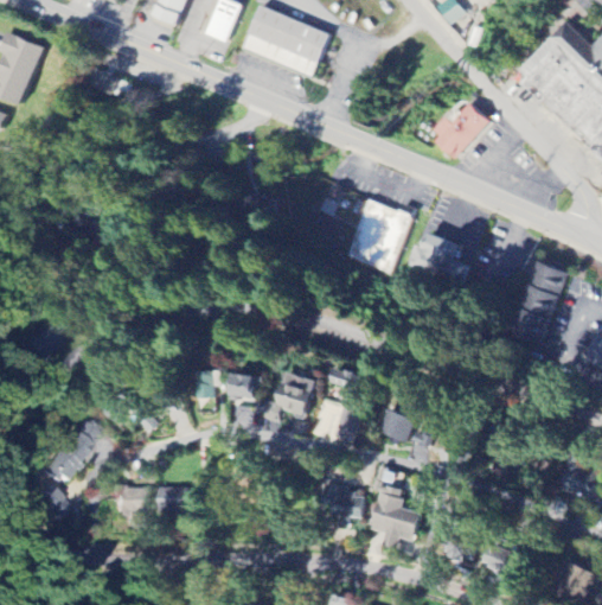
[(158,0),(152,17),(177,25),(185,0),(158,0)]
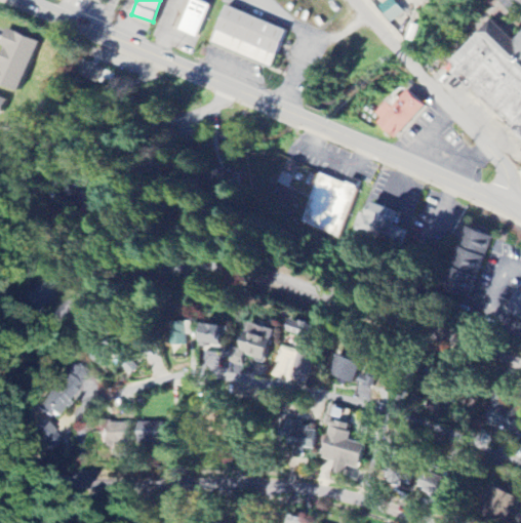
[(209,4),(198,0),(188,0),(176,30),(195,37),(209,4)]
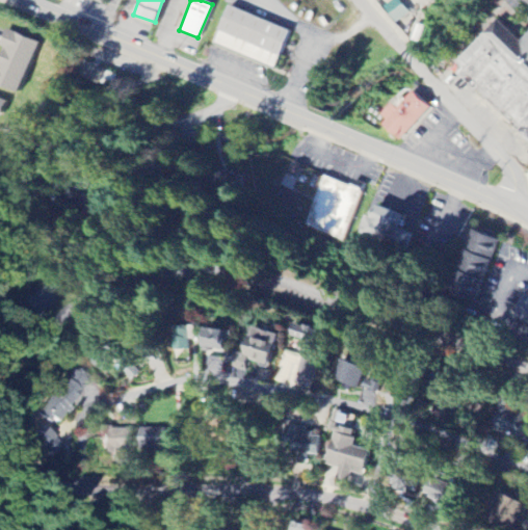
[(390,0),(383,5),(393,22),(407,12),(398,0),(390,0)]
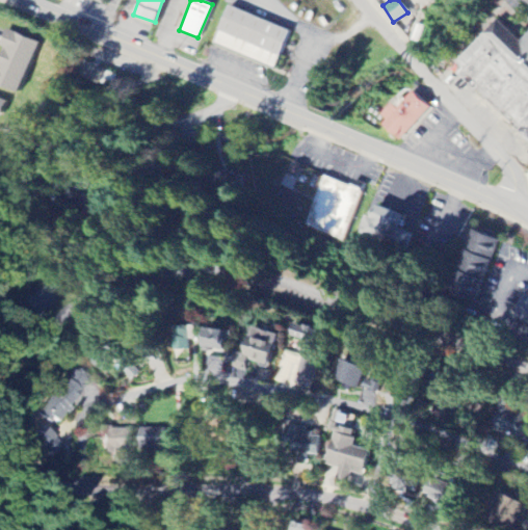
[(289,29),(228,5),(212,45),(273,69),(289,29)]
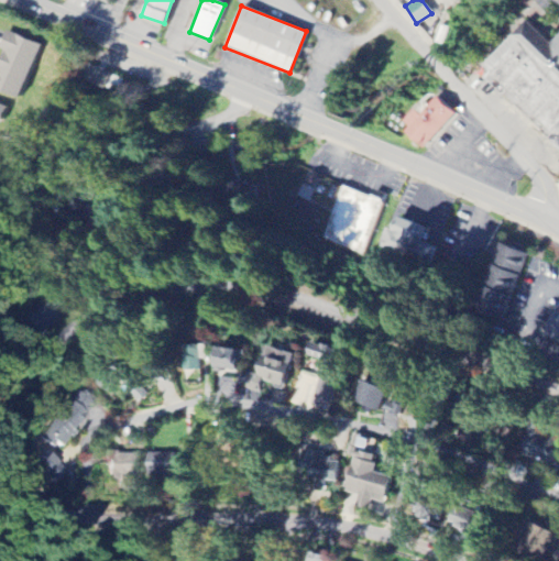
[(558,153),(558,33),(549,43),(527,20),(482,64),(489,72),(483,76),(558,153)]
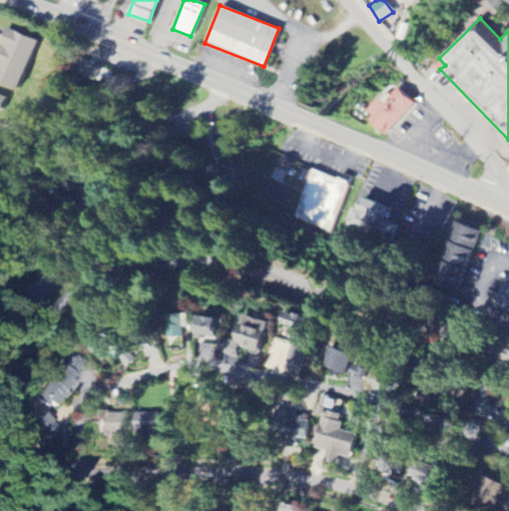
[(0,81),(18,88),(37,39),(7,28),(0,47),(0,81)]
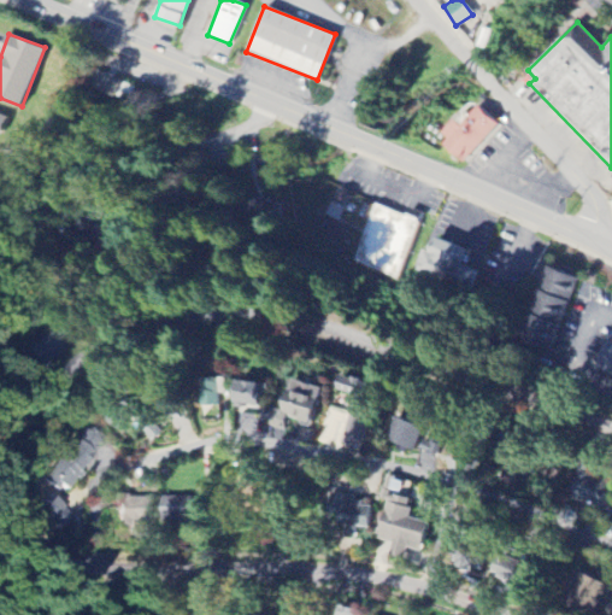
[(131,83),(92,71),(86,87),(127,99),(131,83)]
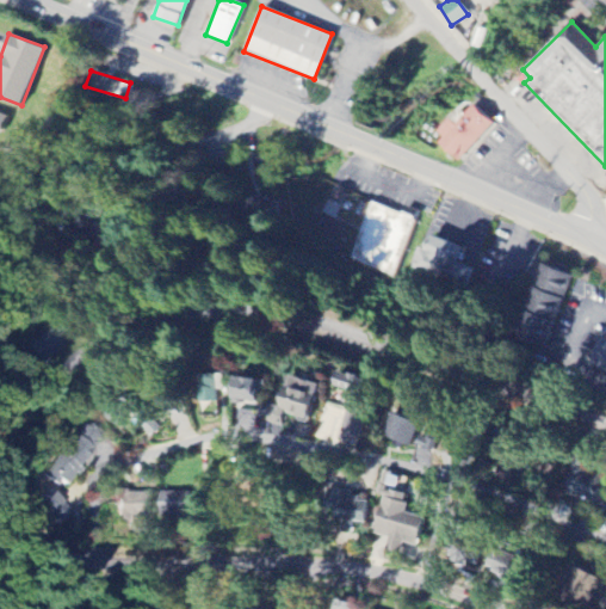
[(464,115),(458,109),(433,135),(459,159),(494,122),(474,104),(464,115)]
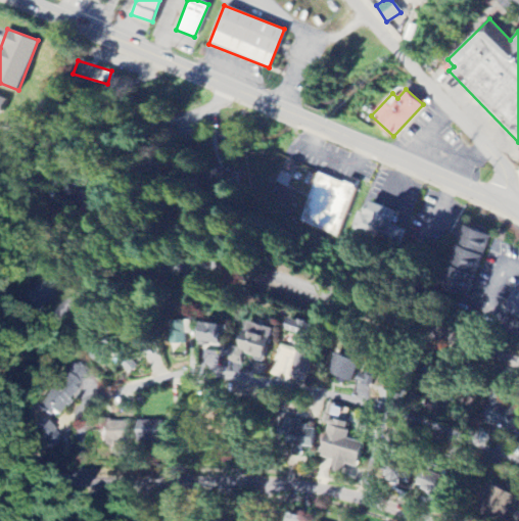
[(333,236),(356,180),(346,176),(343,183),(316,172),(296,221),(333,236)]
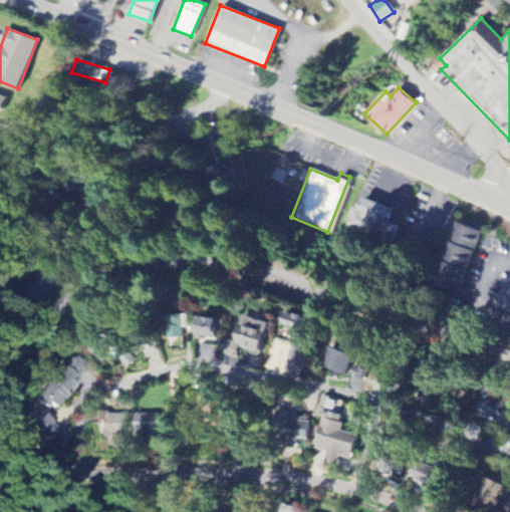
[(396,224),(377,219),(383,204),(357,196),(347,227),(390,240),(396,224)]
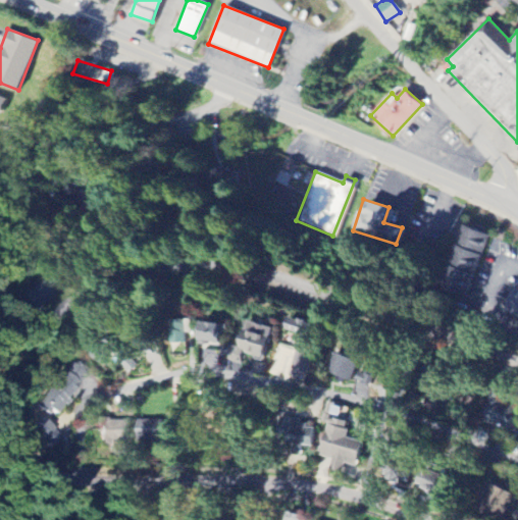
[(486,232),(458,224),(438,289),(467,297),(486,232)]
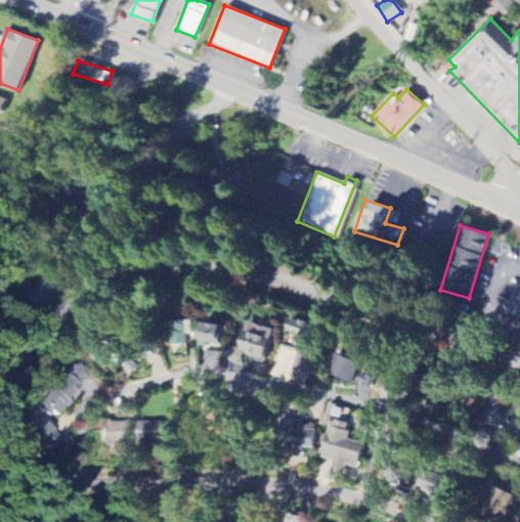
[(16,296),(29,310),(55,287),(42,272),(16,296)]
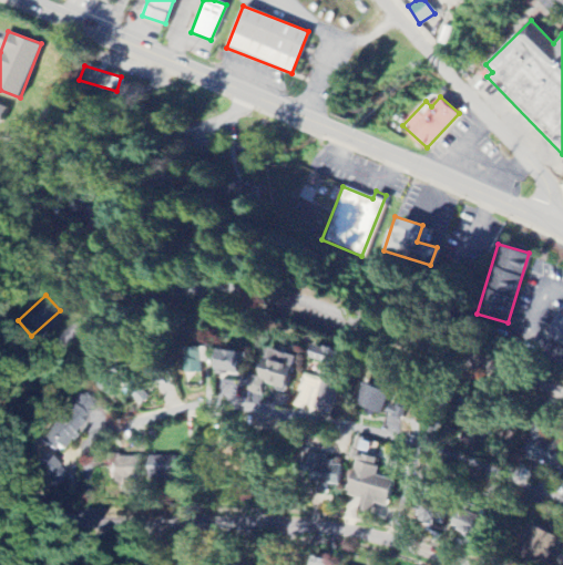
[(562,310),(549,339),(562,346),(562,310)]
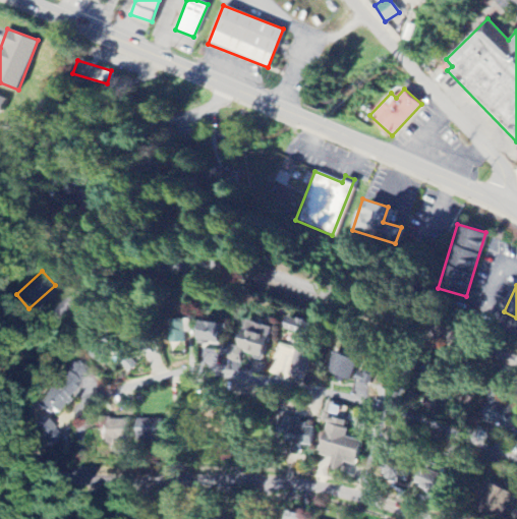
[(298,378),(316,323),(288,313),(283,330),(282,329),(278,343),(296,349),(288,373),(298,378)]
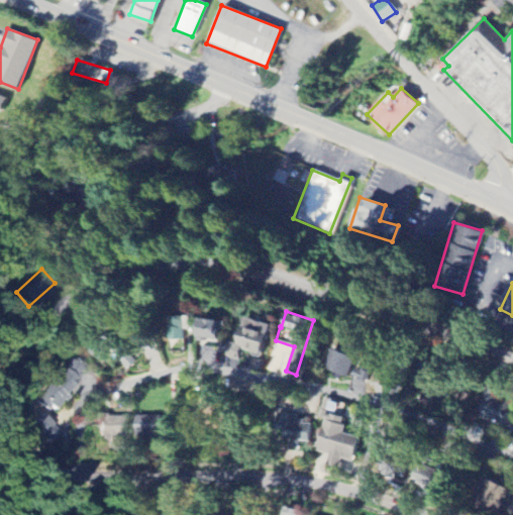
[(182,316),(167,316),(166,339),(181,339),(182,316)]
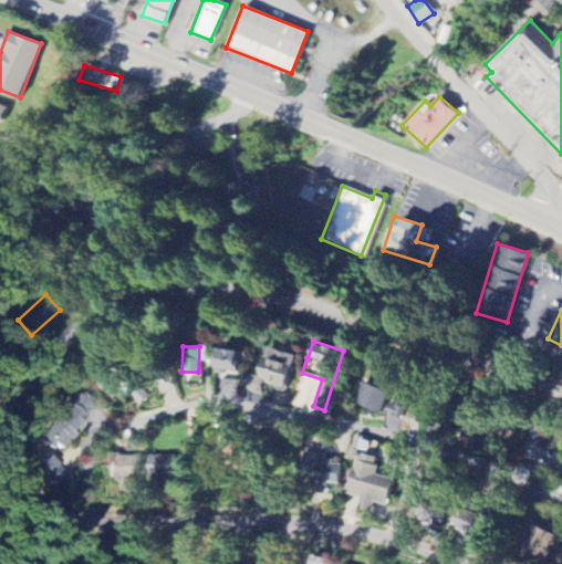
[(216,368),(240,374),(245,353),(221,347),(216,368)]
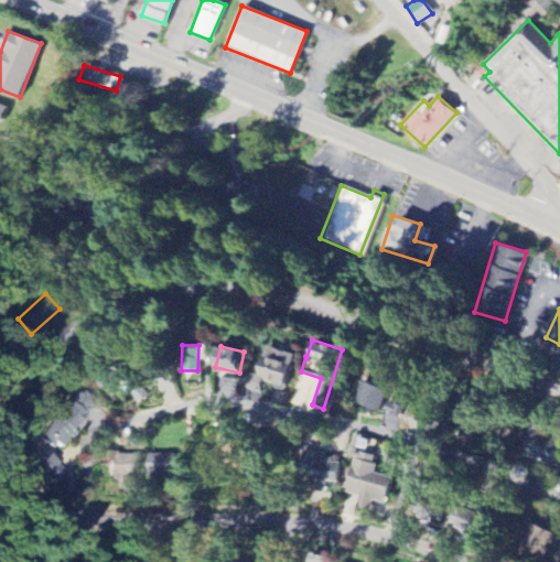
[(295,355),(267,346),(258,375),(250,373),(246,389),(260,393),(264,381),(286,388),(295,355)]
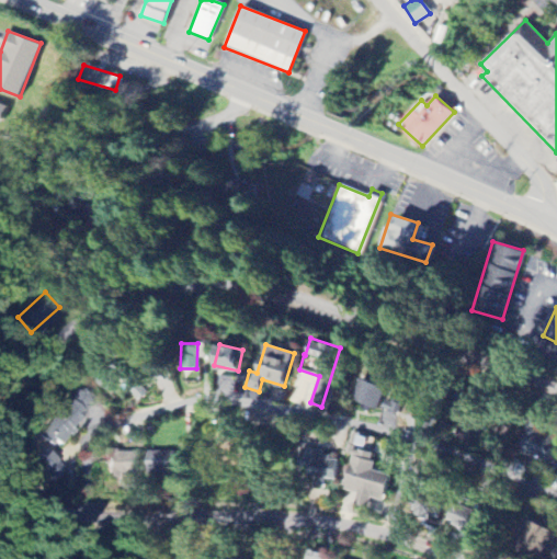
[(90,373),(106,390),(126,372),(110,354),(90,373)]
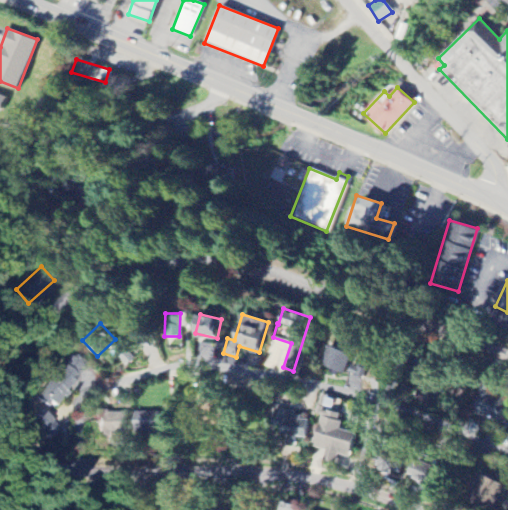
[(124,365),(134,356),(123,342),(113,350),(124,365)]
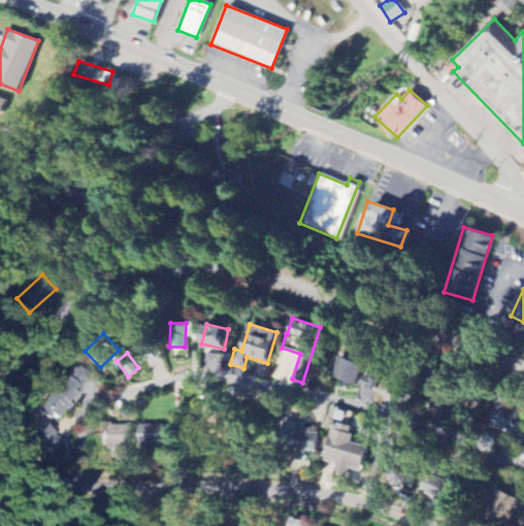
[(362,365),(338,354),(329,374),(353,386),(362,365)]
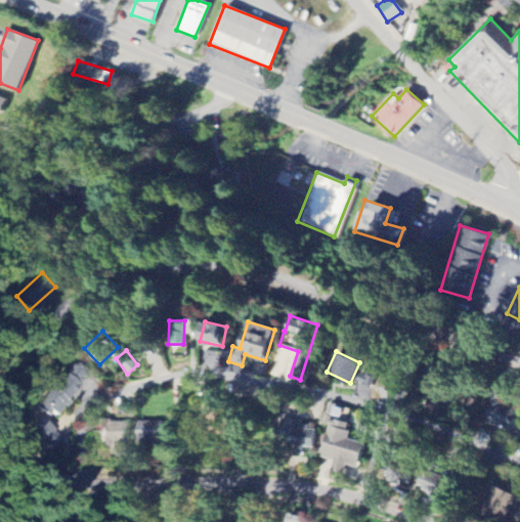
[(50,419),(86,370),(69,357),(34,406),(50,419)]
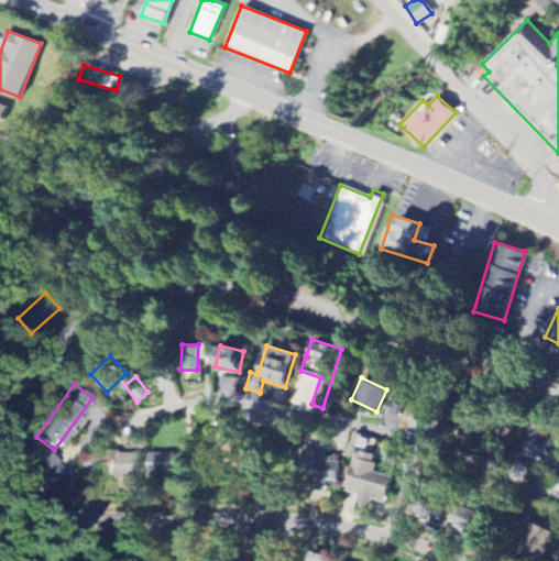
[(401,404),(385,398),(381,411),(395,417),(401,404)]
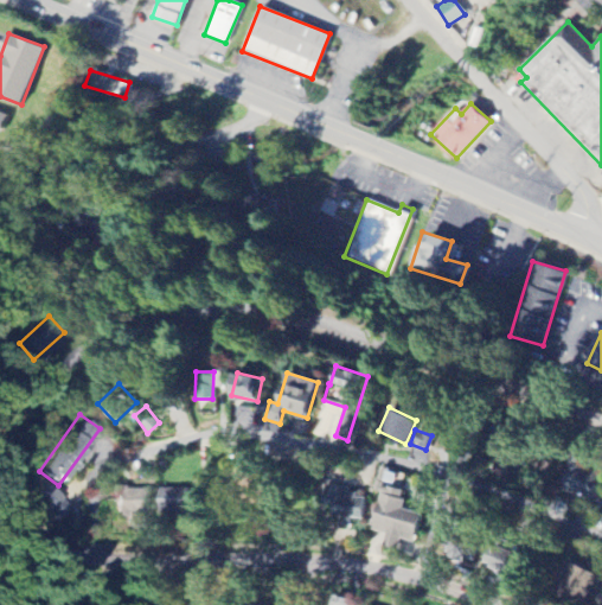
[(557,484),(601,503),(601,501),(601,476),(567,462),(557,484)]
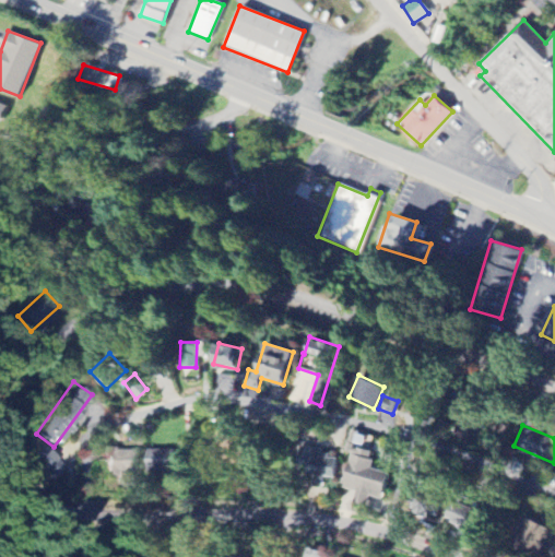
[(382,499),(387,473),(368,470),(373,449),(343,443),(342,452),(349,453),(342,488),(354,490),(352,504),(365,506),(367,496),(382,499)]
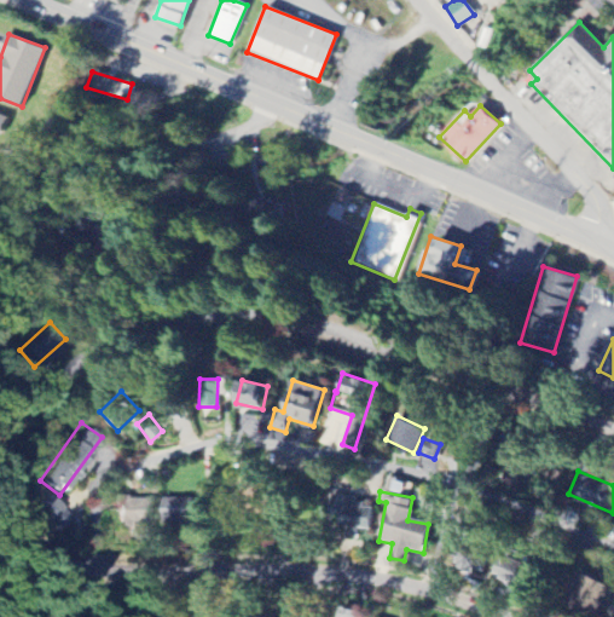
[(65,517),(41,494),(27,508),(52,531),(65,517)]
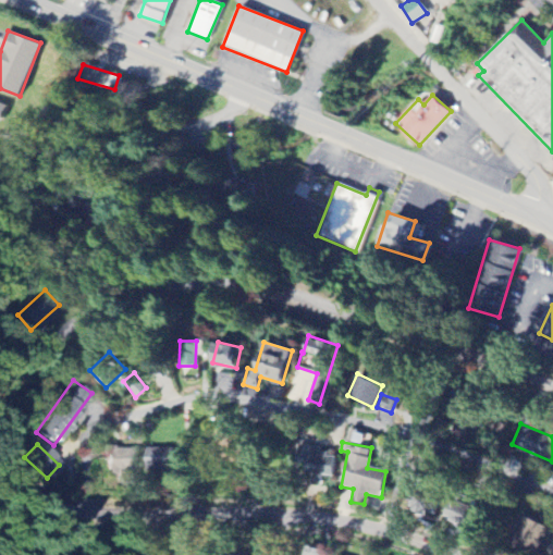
[(134,446),(101,447),(102,473),(135,472),(134,446)]
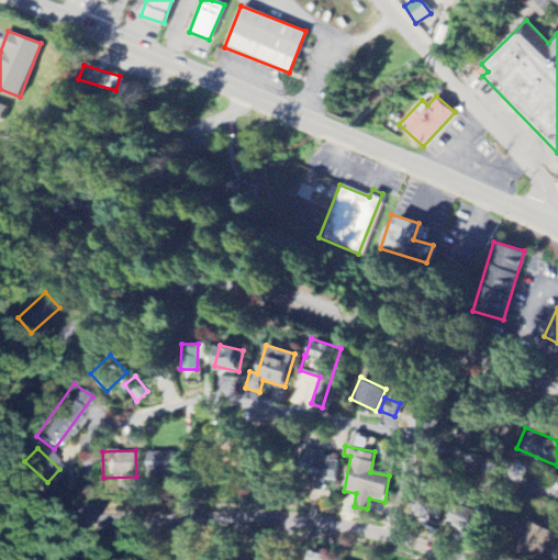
[(147,473),(176,473),(177,451),(147,451),(147,473)]
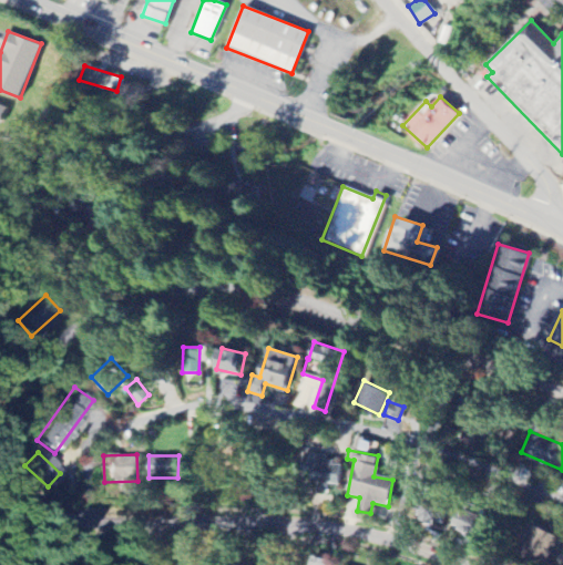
[(341,461),(305,455),(300,482),(318,485),(317,493),(325,494),(327,483),(337,485),(341,461)]
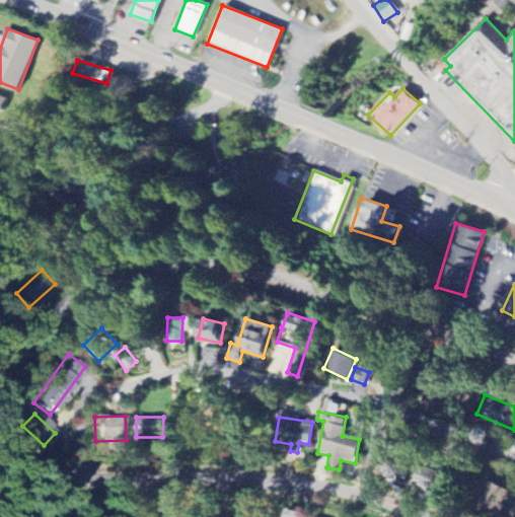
[(415,478),(438,498),(451,483),(428,463),(415,478)]
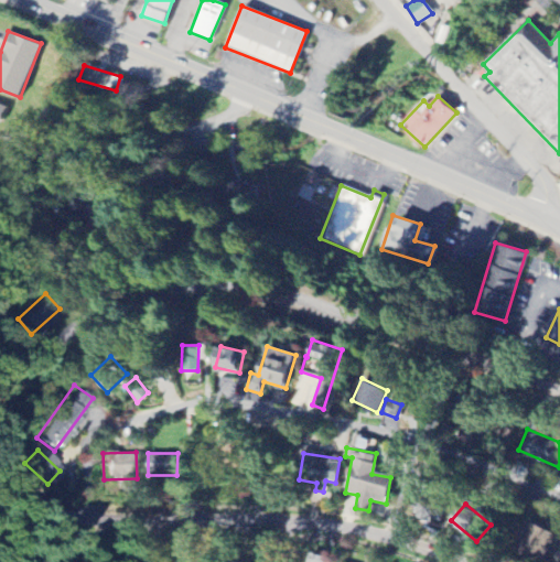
[(550,530),(521,520),(512,552),(540,561),(550,530)]
